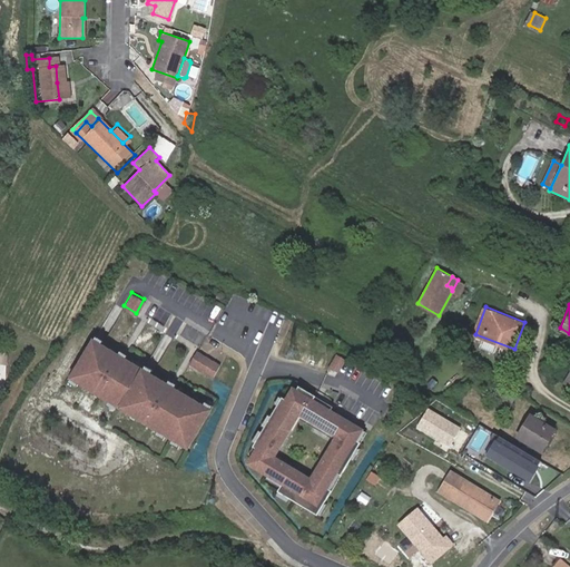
[(91,336),(68,375),(115,402),(118,397),(121,399),(118,404),(164,432),(167,426),(174,430),(170,437),(186,446),(208,408),(91,336)]
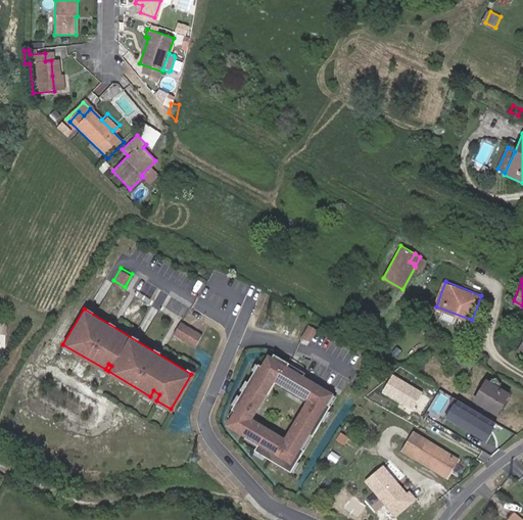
[(179,320),(173,331),(193,343),(200,333),(179,320)]
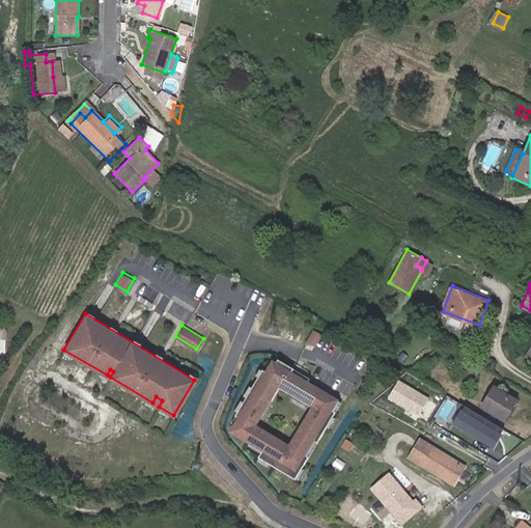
[(312,329),(305,341),(312,345),(319,333),(312,329)]
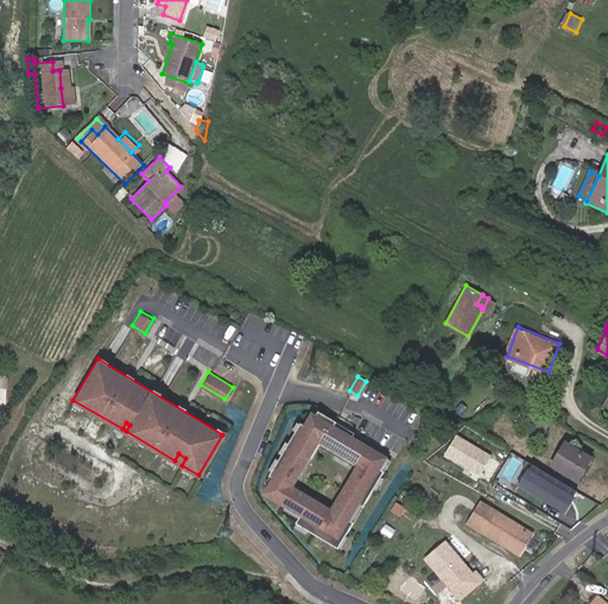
[(309,405),(299,421),(306,426),(317,409),(309,405)]
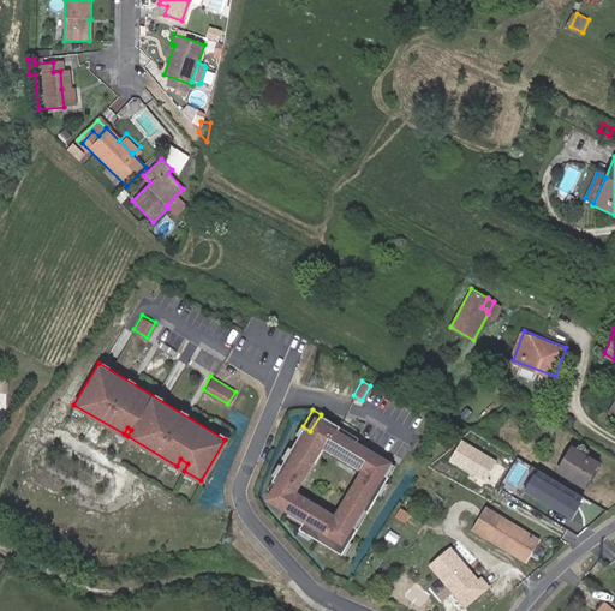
[(303,426),(267,486),(268,498),(286,509),(296,492),(293,490),(290,487),(320,437),(323,439),(334,445),(341,432),(336,429),(339,425),(321,414),(310,431),(303,426)]
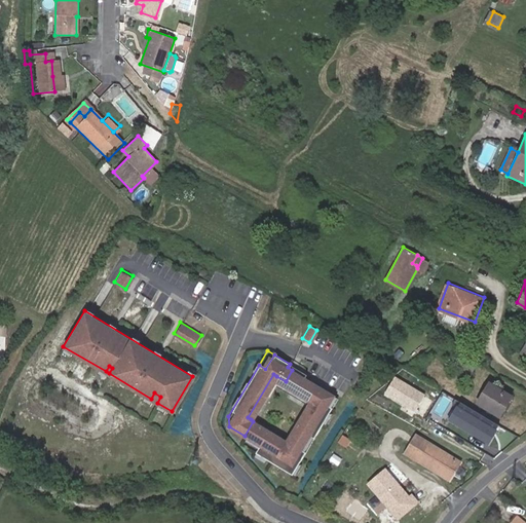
[(305,373),(290,364),(288,367),(292,370),(303,377),(305,373)]
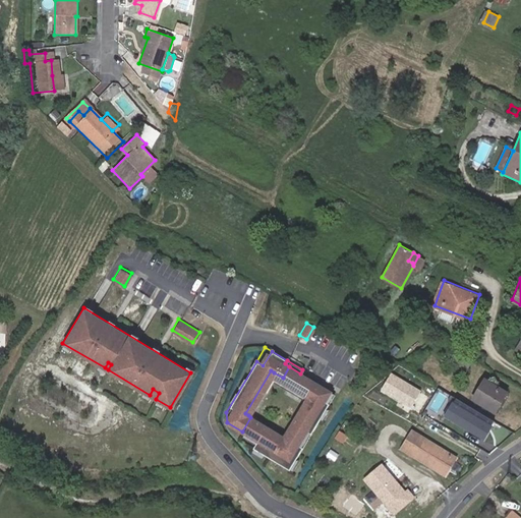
[(299,417),(295,415),(282,438),(285,440),(282,445),(263,434),(267,426),(250,417),(242,432),(255,441),(251,447),(288,469),(328,403),(324,401),(330,391),(300,373),(289,366),(283,378),(280,382),(289,387),(299,393),(300,391),(310,397),(299,417)]
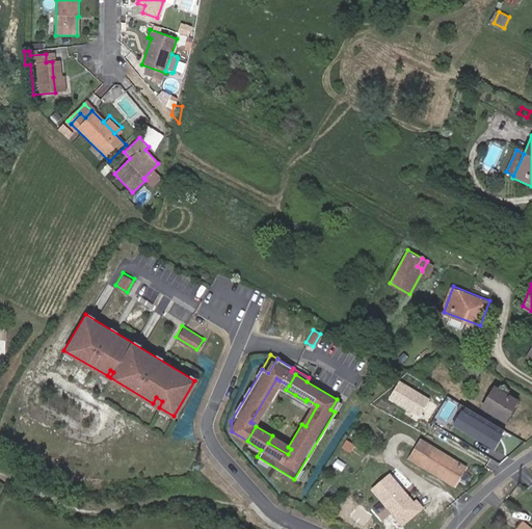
[(280,380),(276,378),(250,422),(254,424),(255,421),(275,388),(280,380)]
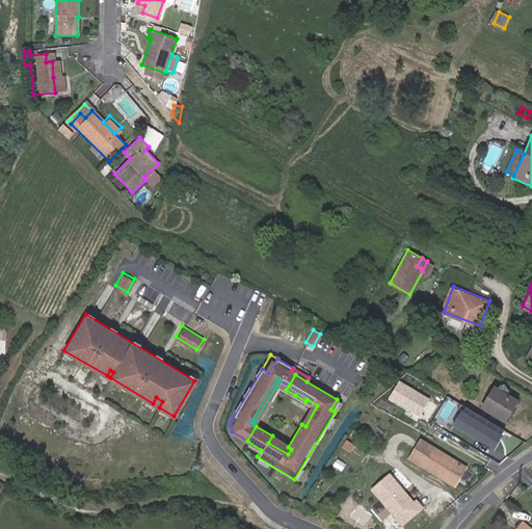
[(429,397),(396,378),(387,395),(420,415),(429,397)]
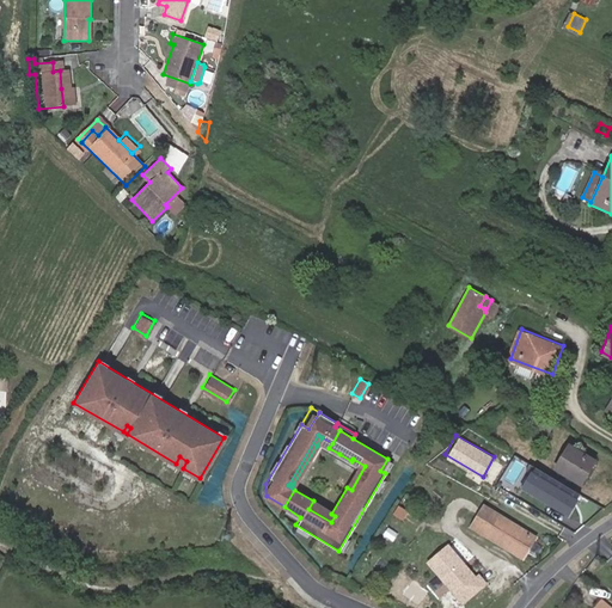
[(322,437),(317,446),(337,458),(340,454),(329,448),(332,443),(322,437)]
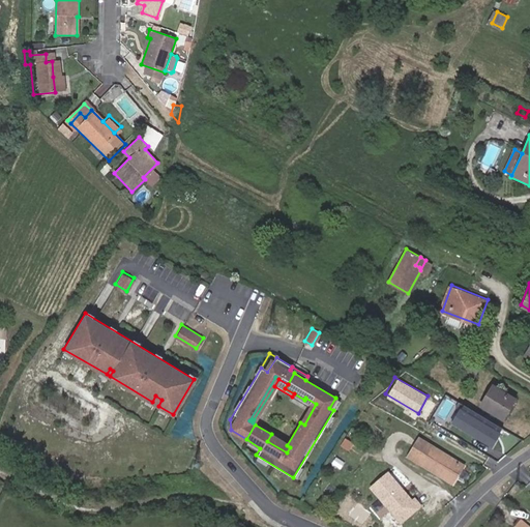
[(517,398),(493,384),(480,404),(503,418),(517,398)]
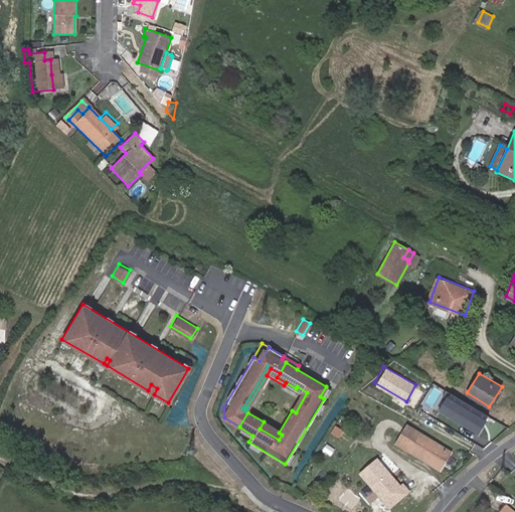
[(151,384),(148,390),(154,394),(157,388),(151,384)]
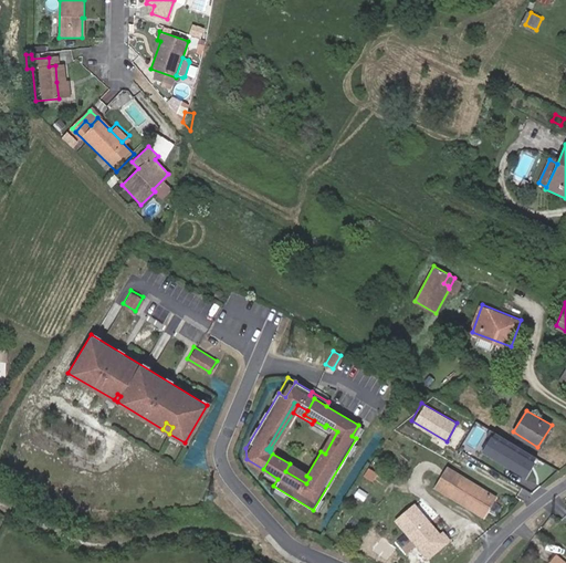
[(326,425),(325,427),(333,431),(321,451),(325,454),(337,431),(326,425)]
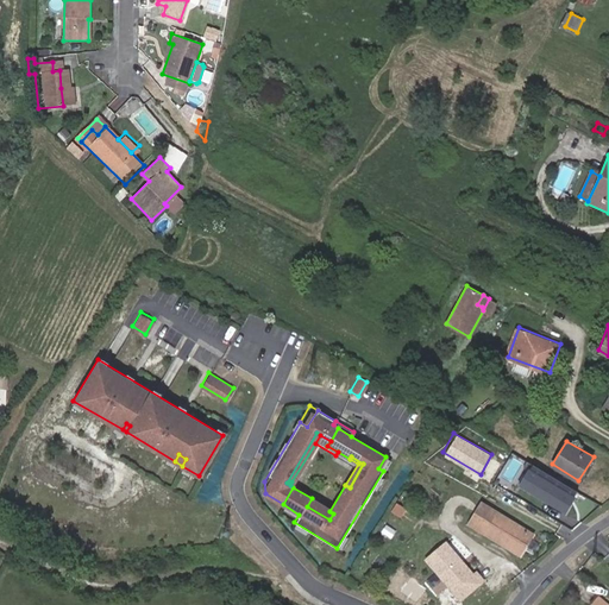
[(385,457),(378,468),(383,471),(390,459),(385,457)]
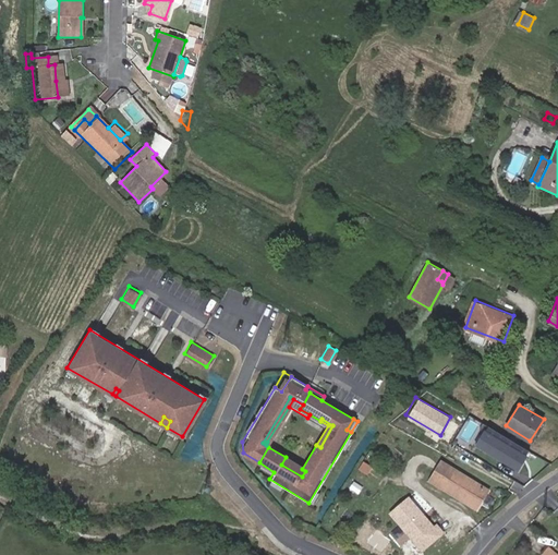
[(531,450),(487,423),(474,444),(519,471),(531,450)]
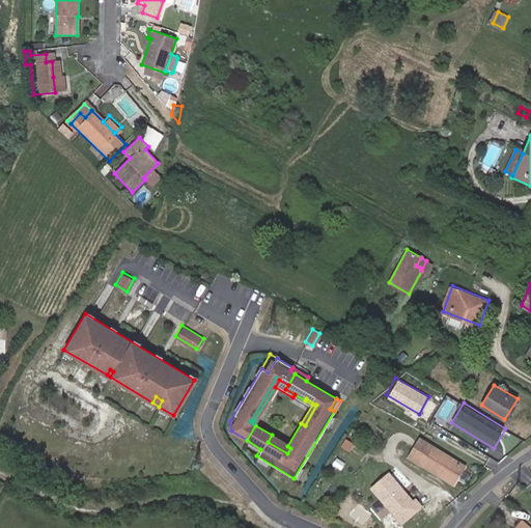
[(253,423),(255,425),(272,435),(268,442),(287,453),(290,448),(287,446),(274,438),(277,434),(254,420),(253,423)]
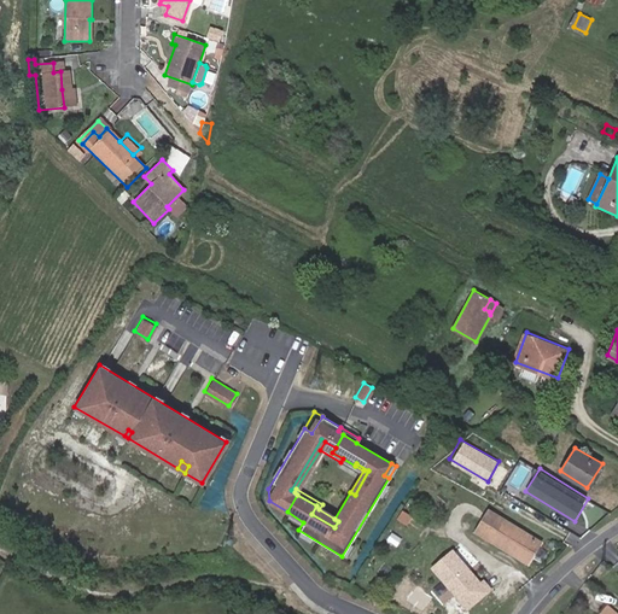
[(401,508),(395,516),(404,522),(410,514),(401,508)]
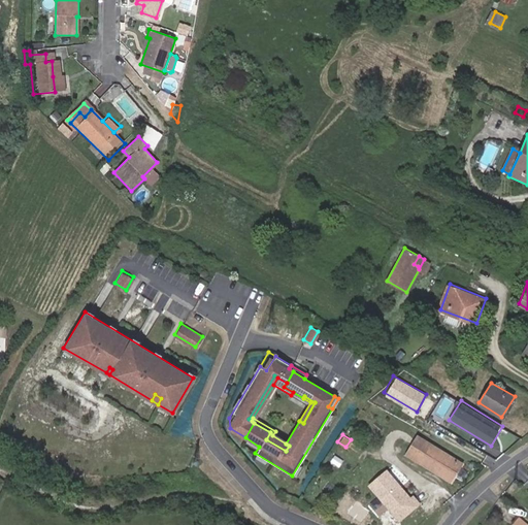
[(451,481),(460,465),(422,439),(416,449),(426,456),(421,464),(435,473),(438,472),(451,481)]
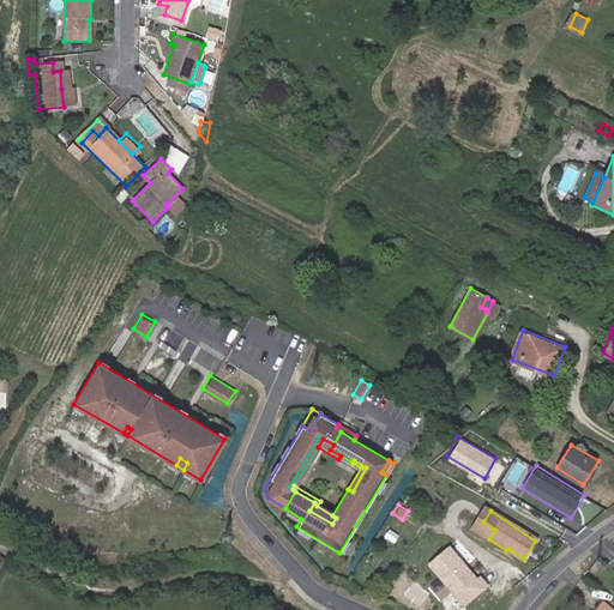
[(447,539),(423,559),(462,604),(486,584),(447,539)]
